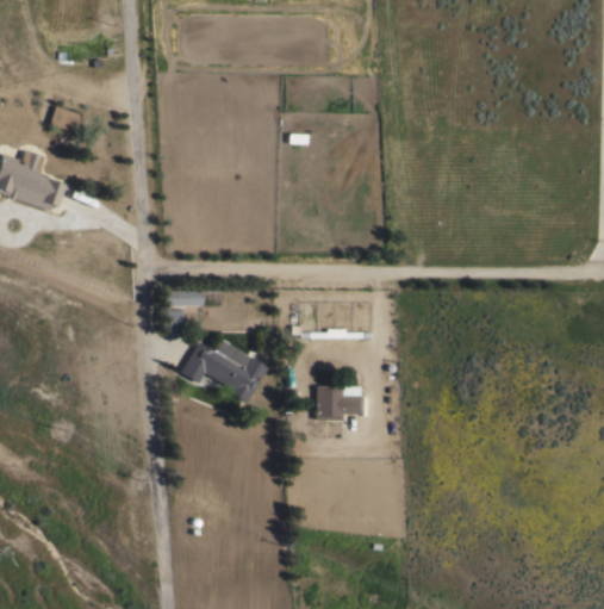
[(83,116),(76,134),(50,124),(56,106),(83,116)]
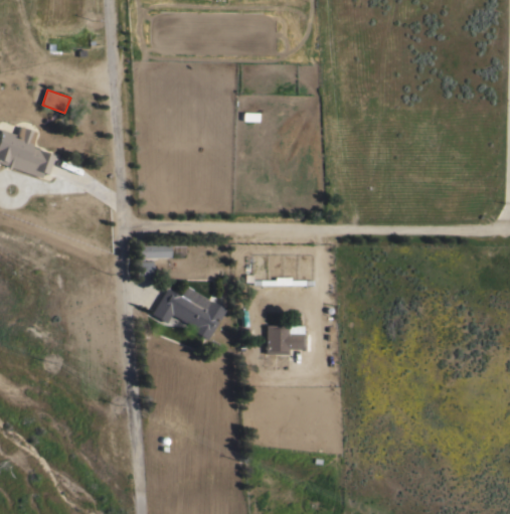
[(50,175),(34,169),(34,168),(16,161),(10,163),(3,161),(3,163),(1,162),(0,163),(0,140),(4,130),(19,136),(22,128),(38,135),(33,147),(57,156),(50,175)]
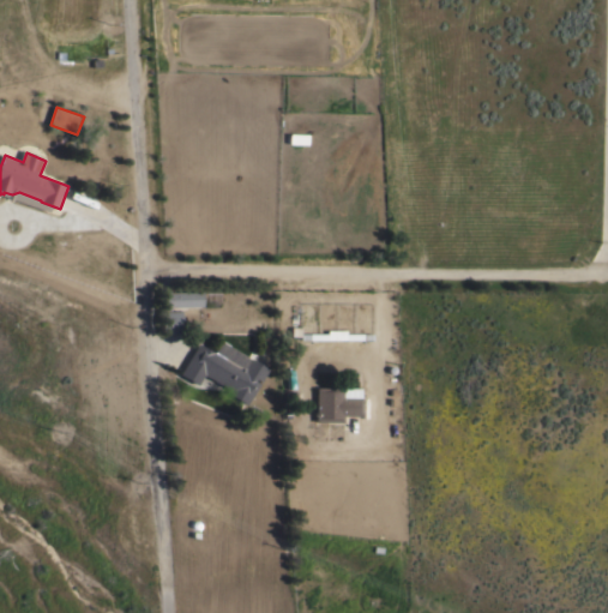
[(205,307),(174,308),(174,311),(163,311),(163,290),(173,290),(173,293),(205,292),(205,307)]
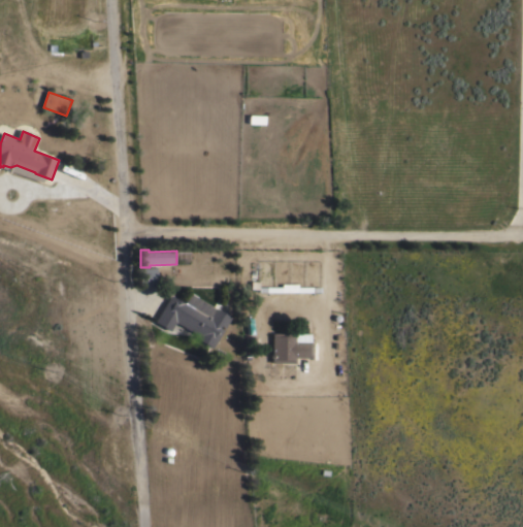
[(141,288),(140,269),(158,268),(159,287),(141,288)]
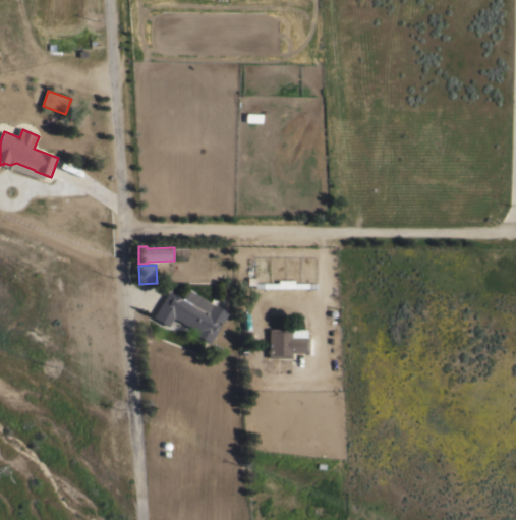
[(266,289),(266,284),(280,284),(280,281),(296,281),(296,283),(311,283),(311,289),(266,289)]
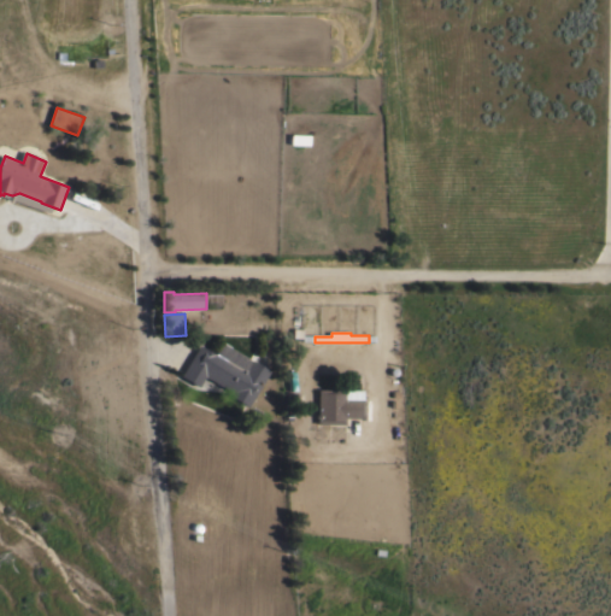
[(251,408),(231,396),(234,393),(207,376),(201,388),(183,376),(203,346),(218,356),(225,344),(227,344),(234,347),(233,348),(253,361),(254,361),(272,371),(251,408)]
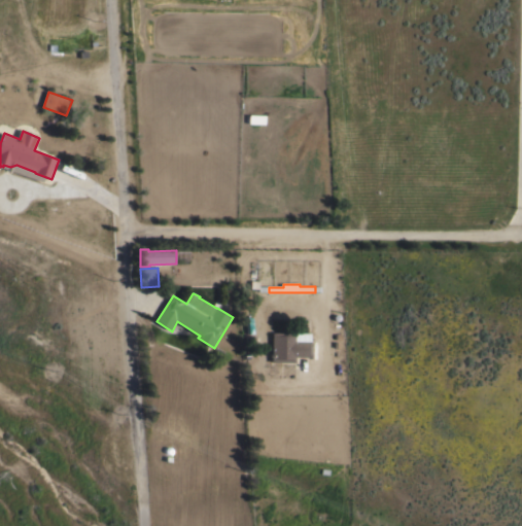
[(313,334),(313,357),(297,357),(297,363),(274,362),(275,332),(298,334),(313,334)]
